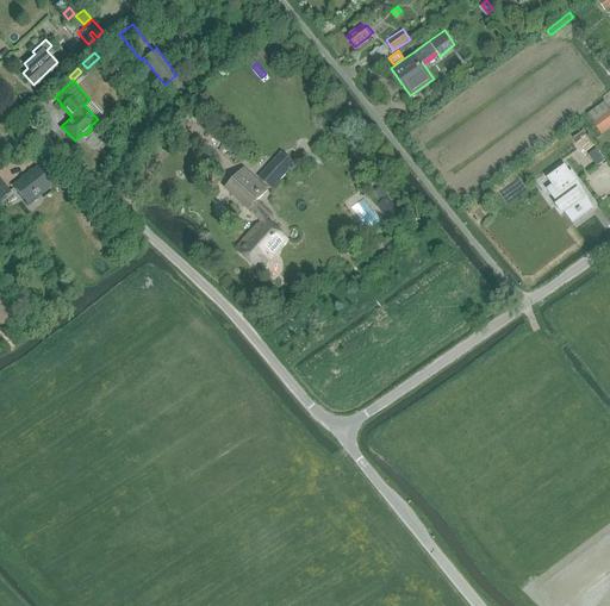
[(593,120),(593,122),(609,110),(609,106),(604,99),(587,112),(593,120)]
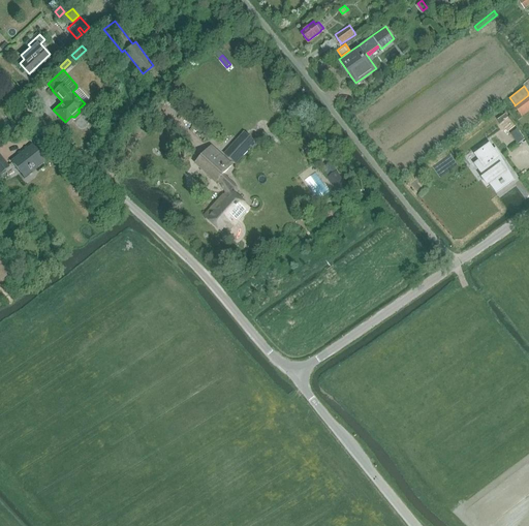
[(72,91),(83,101),(88,97),(78,87),(76,88),(72,91)]
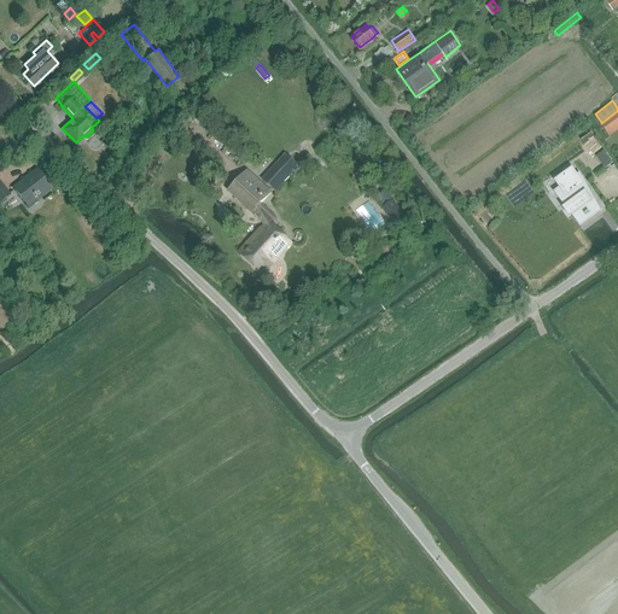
[(129,107),(120,115),(127,124),(138,116),(129,107)]
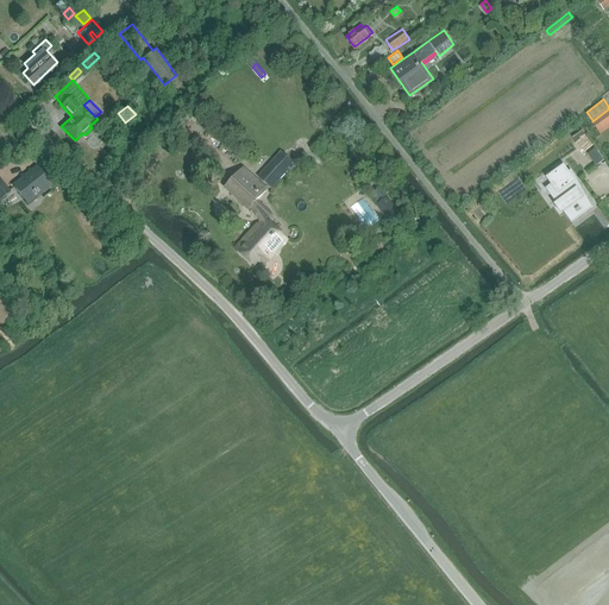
[(608,109),(592,121),(597,128),(600,132),(608,125),(608,109)]
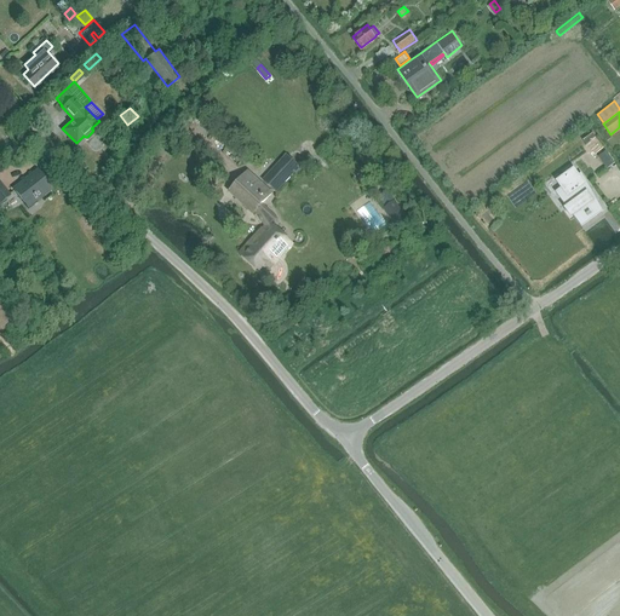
[(124,128),(115,119),(105,128),(114,138),(124,128)]
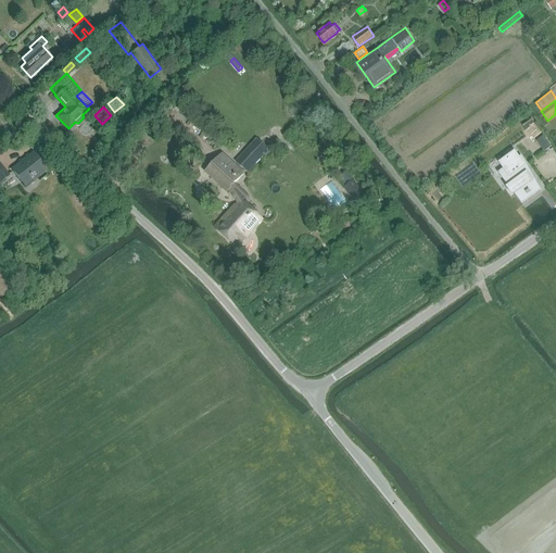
[(531,117),(523,123),(527,126),(533,121),(531,117)]
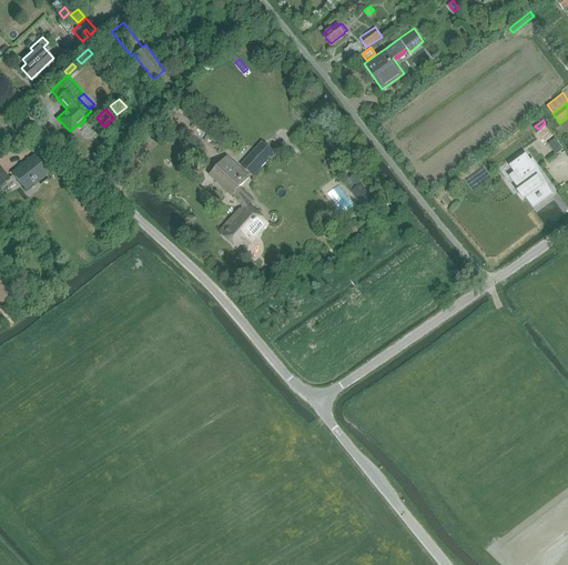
[(555,151),(556,152),(563,148),(555,137),(547,141),(555,151)]
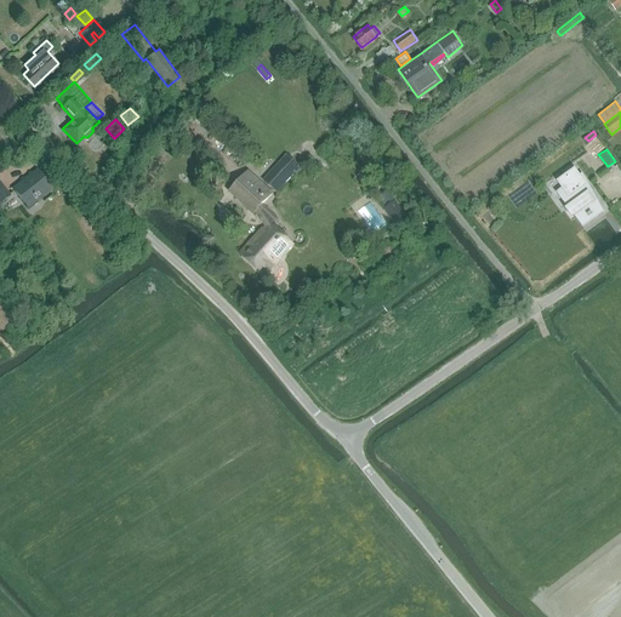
[(262,177),(278,190),(296,170),(281,156),(262,177)]
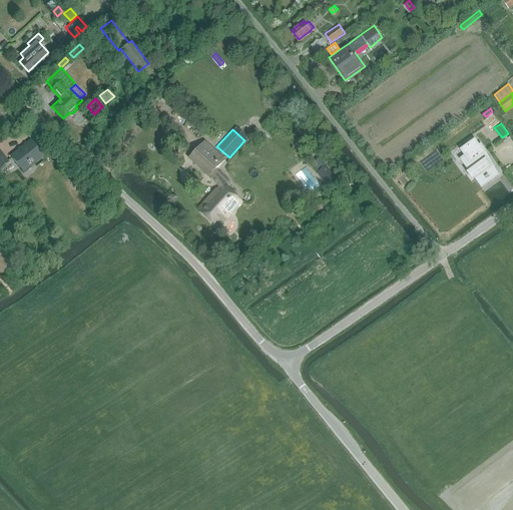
[(474,177),(478,183),(496,169),(481,141),(479,142),(474,136),(459,148),(463,153),(459,156),(468,169),(466,170),(472,179),(474,177)]
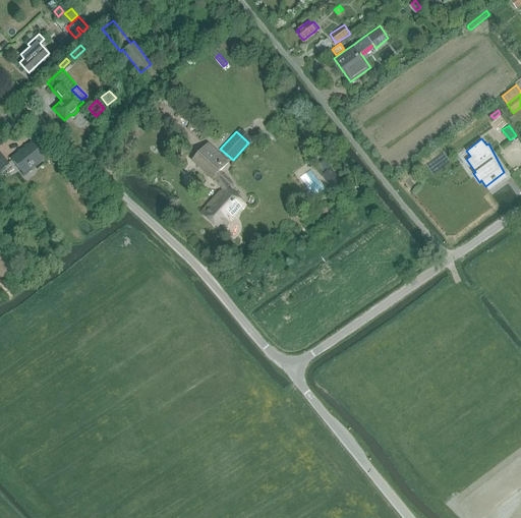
[(12,159),(22,172),(43,156),(32,141),(11,158),(12,159)]
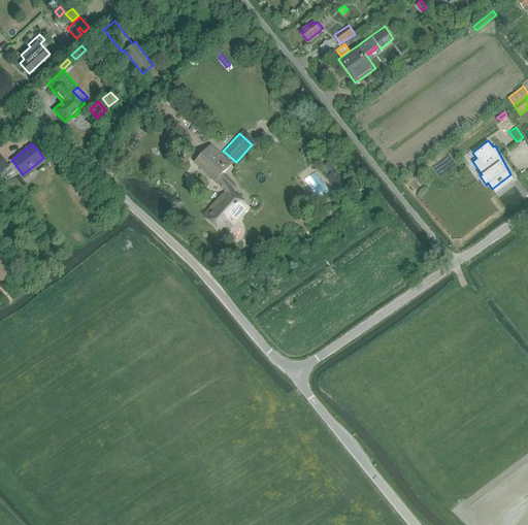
[(211,143),(197,160),(217,178),(226,191),(204,214),(224,231),(249,204),(234,191),(237,189),(236,185),(223,172),(232,162),(211,143)]
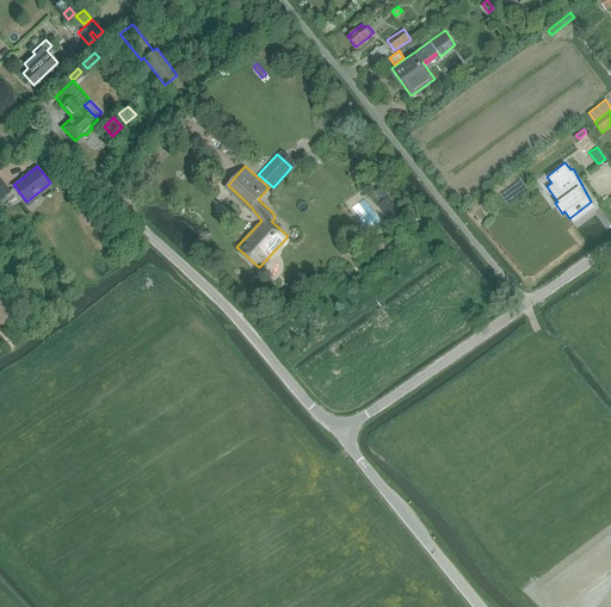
[(499,190),(507,202),(528,187),(519,175),(499,190)]
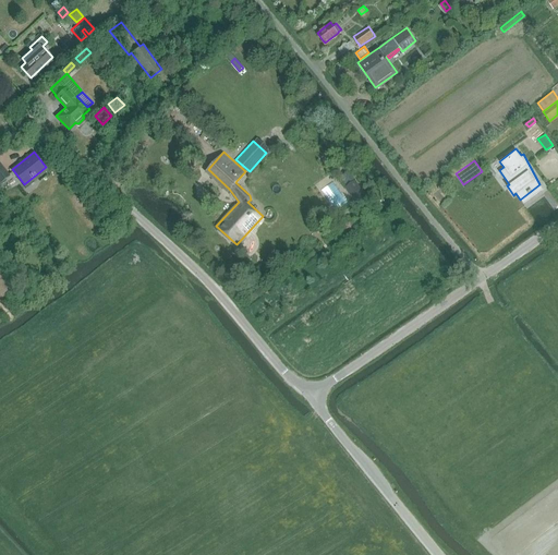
[(0,180),(9,173),(0,161),(0,180)]
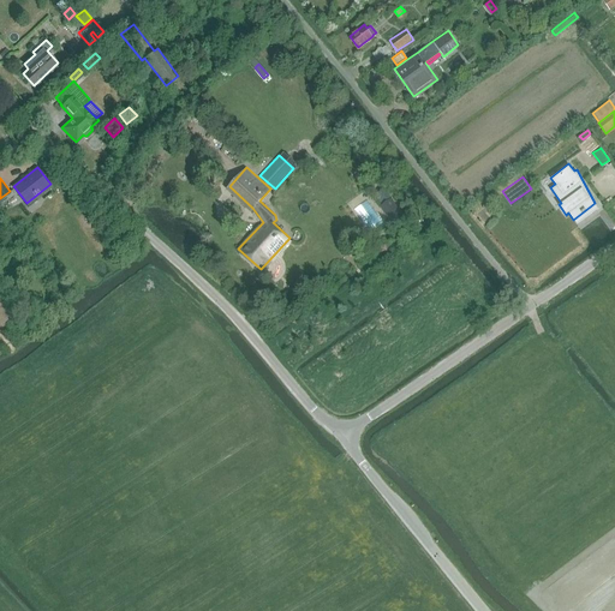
[(380,191),(374,195),(381,204),(386,201),(380,191)]
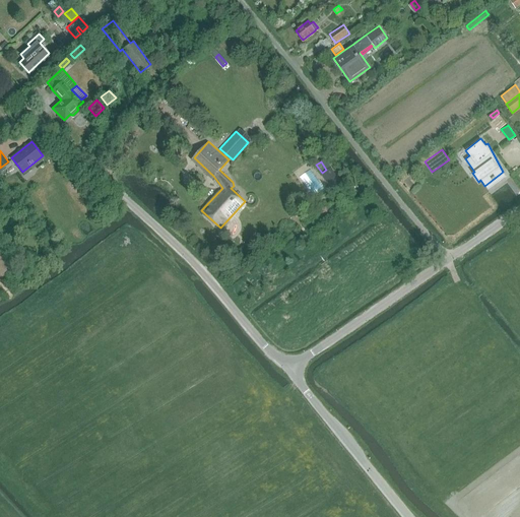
[(310,168),(300,174),(314,193),(323,186),(310,168)]
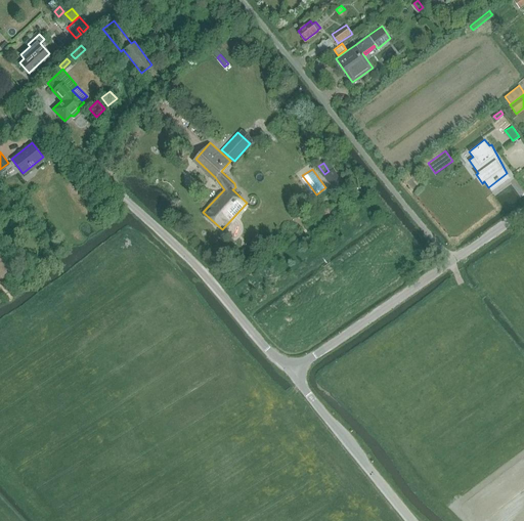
[(330,172),(324,175),(331,184),(336,181),(330,172)]
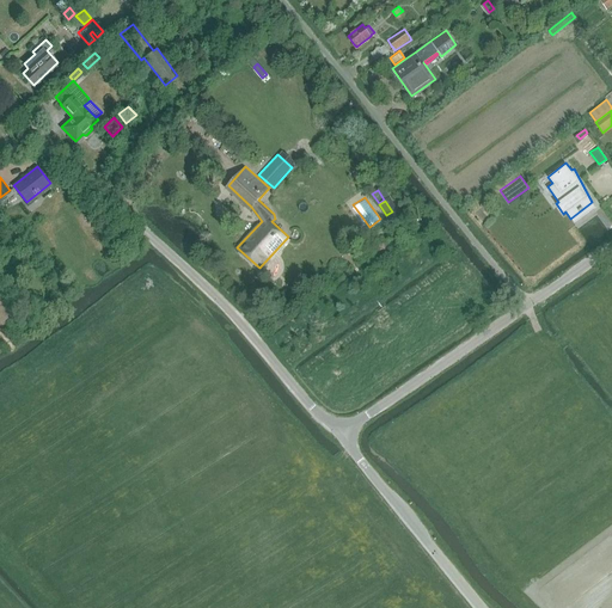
[(595,208),(592,202),(570,219),(574,223),(595,208)]
